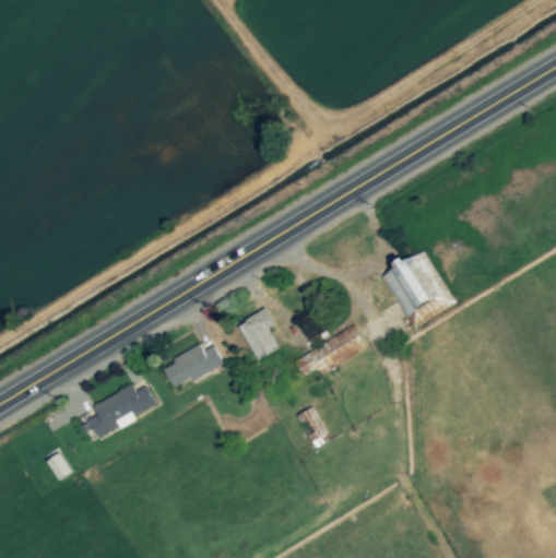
[(275,325),(265,309),(238,325),(259,360),(280,347),(269,330),(275,325)]
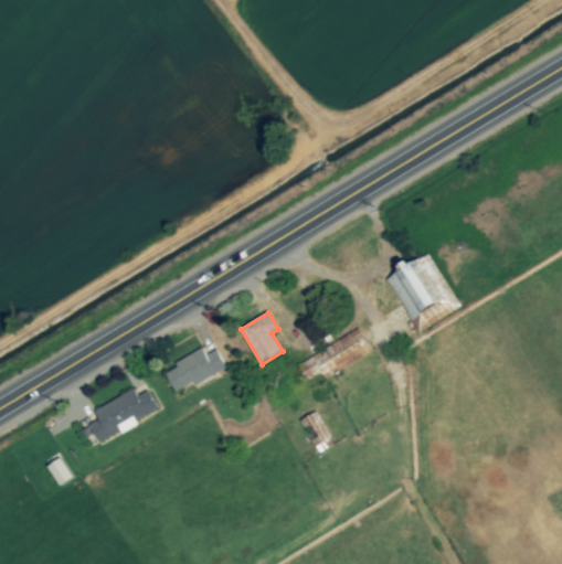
[(326,380),(372,353),(358,330),(301,363),(306,372),(317,365),(326,380)]
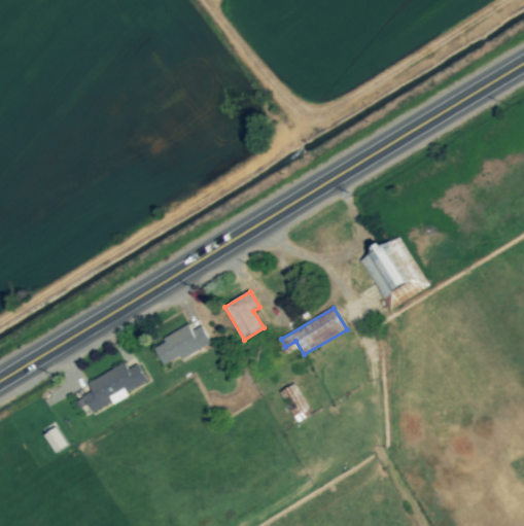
[(193,335),(188,326),(162,338),(165,343),(154,347),(163,365),(210,345),(204,330),(193,335)]
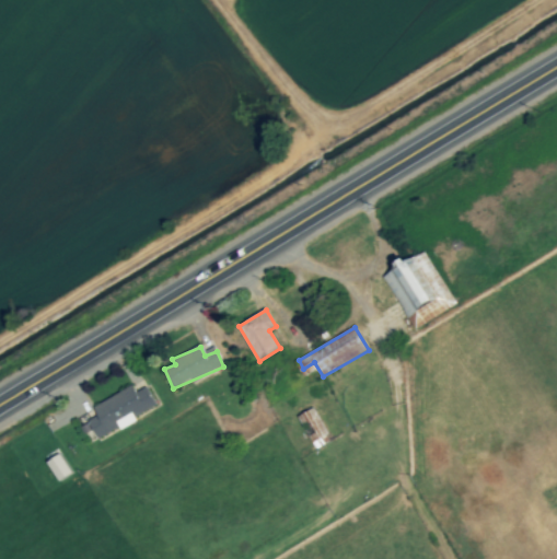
[(93,406),(97,417),(81,426),(85,434),(94,430),(97,438),(123,427),(120,423),(158,406),(149,386),(137,393),(134,386),(93,406)]
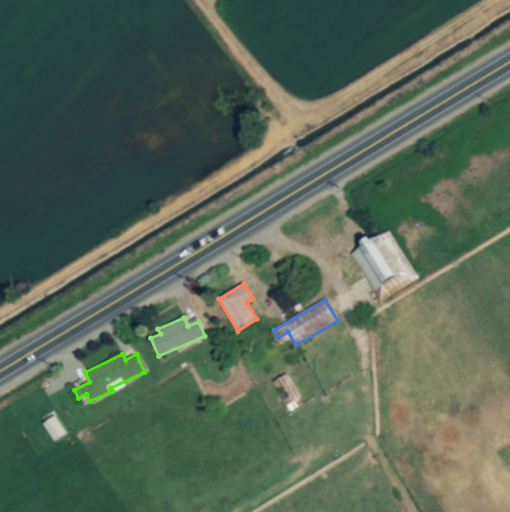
[(281,396),(290,410),(303,402),(287,374),(275,380),(284,395),(281,396)]
